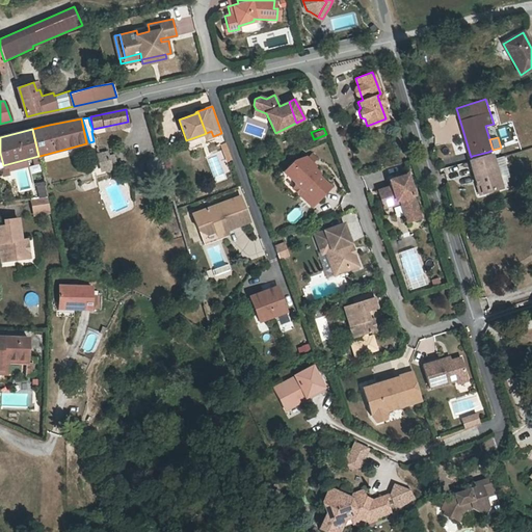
[(488,152),(472,156),(473,160),(489,155),(488,152)]
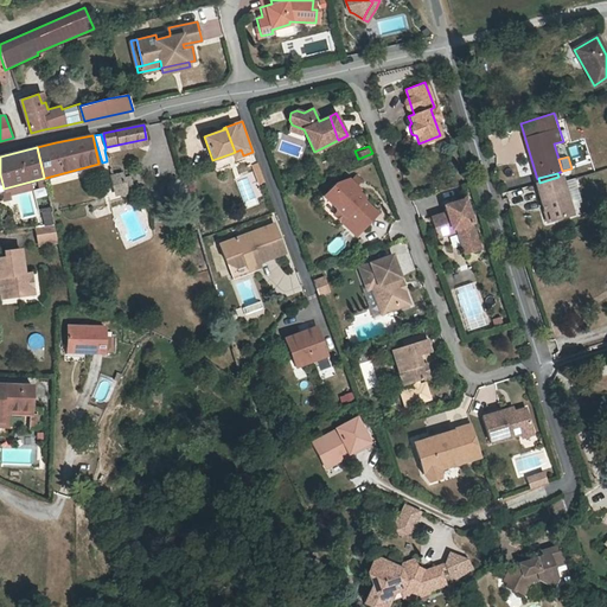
[(129,176),(123,177),(123,176),(113,178),(115,192),(127,190),(126,186),(132,185),(131,181),(129,176)]
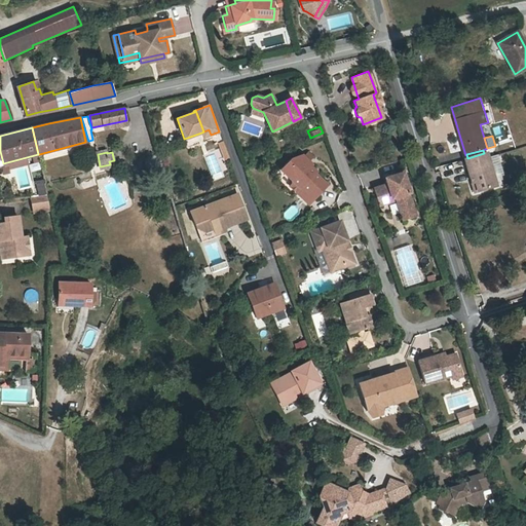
[(467,158),(465,159),(473,183),(475,182),(478,192),(497,186),(487,152),(484,153),(467,158)]
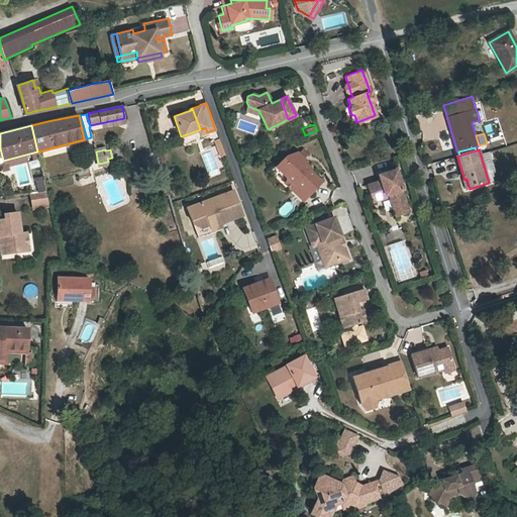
[(302,161),(299,151),(298,152),(286,158),(287,161),(279,170),(287,178),(287,181),(285,183),(292,190),(297,184),(309,195),(312,191),(302,161)]
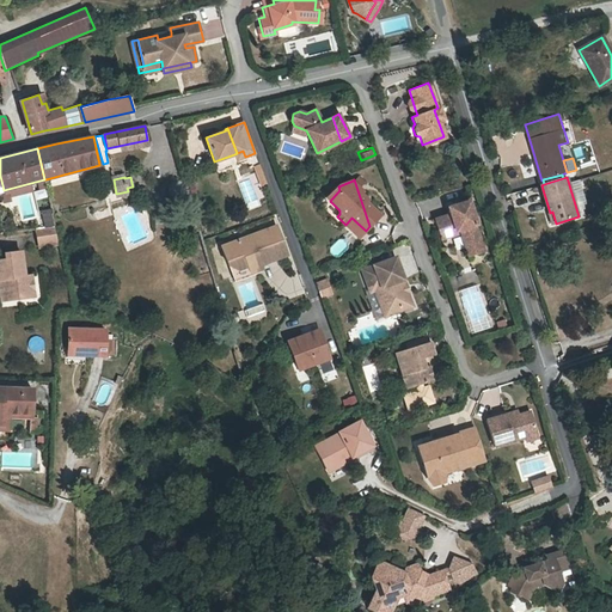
[(569,183),(579,216),(588,214),(579,181),(569,183)]
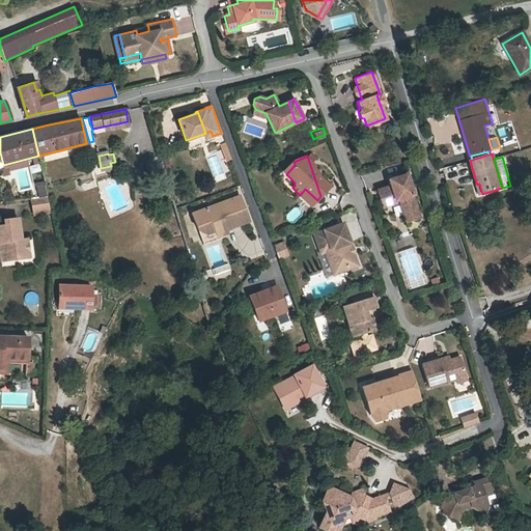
[(310,165),(320,196),(330,187),(317,174),(319,173),(310,165)]
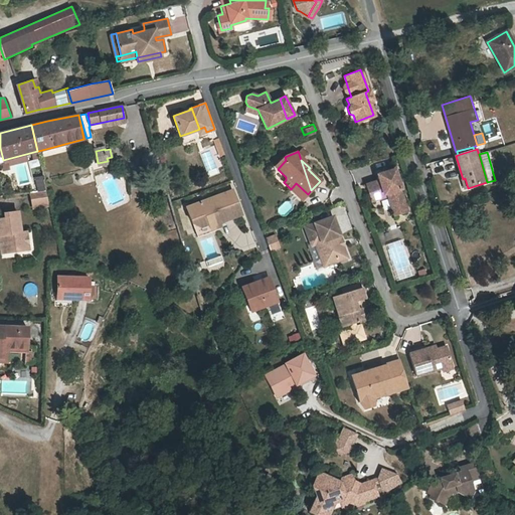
[(382,175),(377,176),(378,180),(370,182),(375,197),(383,195),(383,194),(386,193),(386,194),(392,214),(406,210),(399,188),(400,188),(394,168),(383,171),(382,175)]
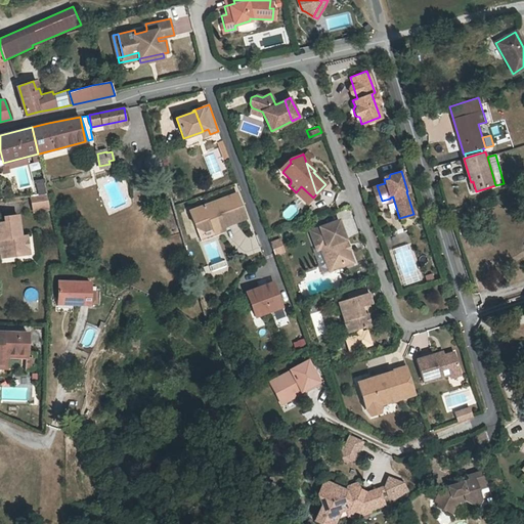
[(36,179),(38,193),(46,192),(45,178),(36,179)]
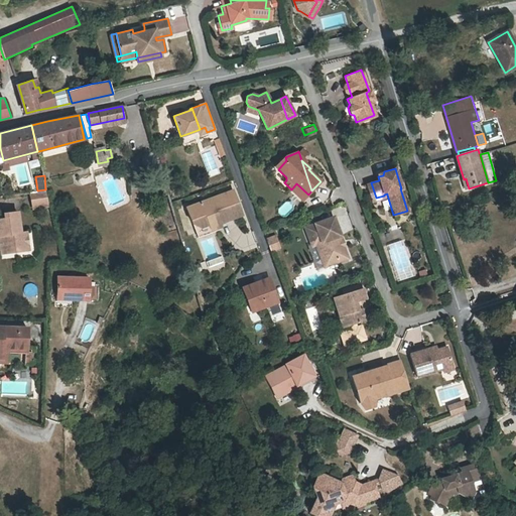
[(296,183),(291,189),(303,200),(308,195),(296,183)]
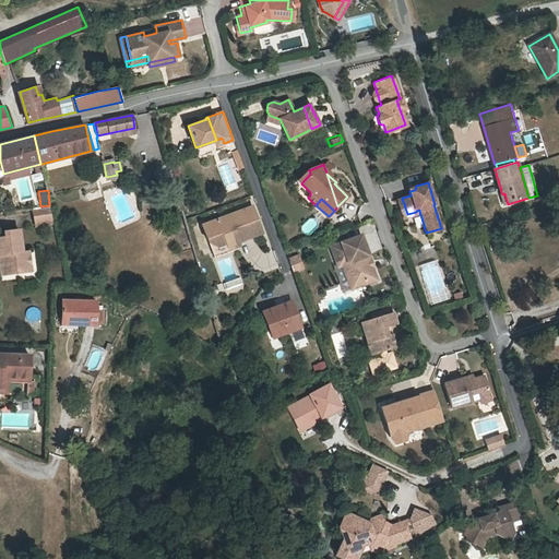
[(37,223),(54,219),(50,206),(34,209),(37,223)]
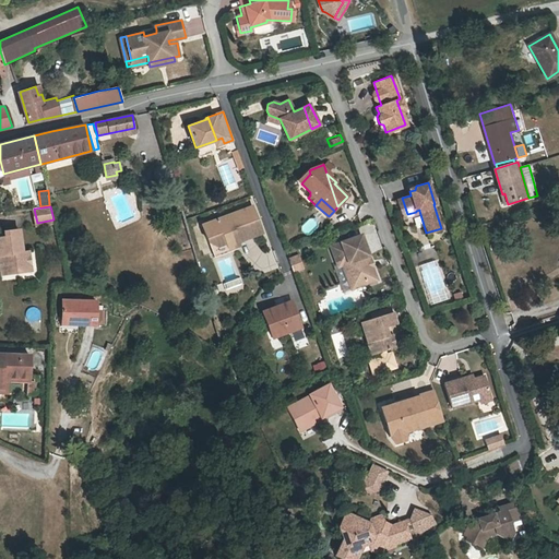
[(250,206),(241,209),(251,236),(260,233),(250,206)]
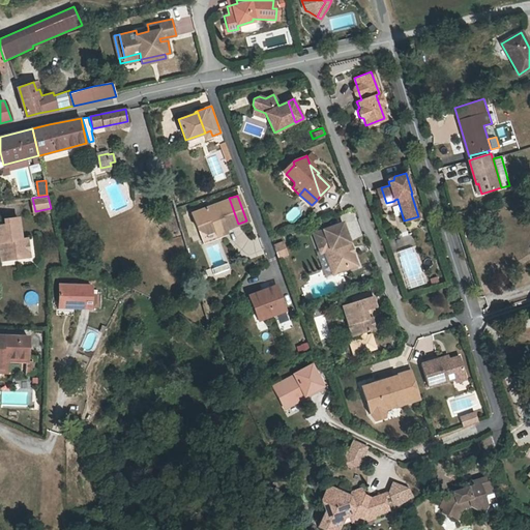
[(238,224),(229,198),(214,204),(216,210),(205,213),(203,207),(202,208),(209,231),(212,230),(214,236),(225,232),(224,229),(238,224)]
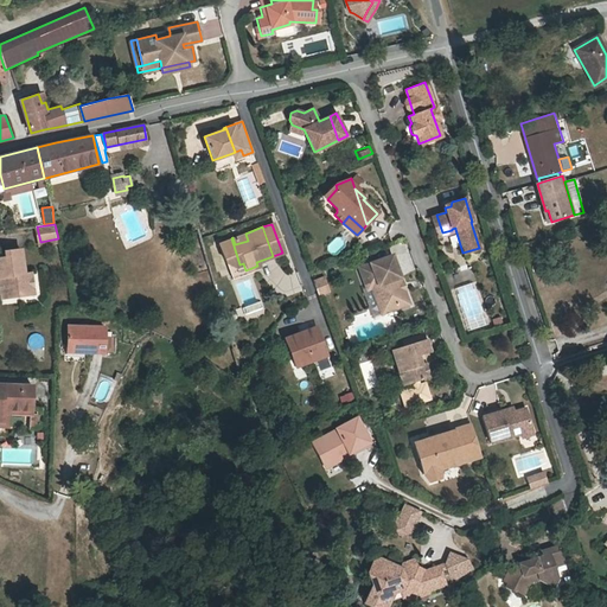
[(248,241),(246,234),(232,237),(235,244),(248,241)]
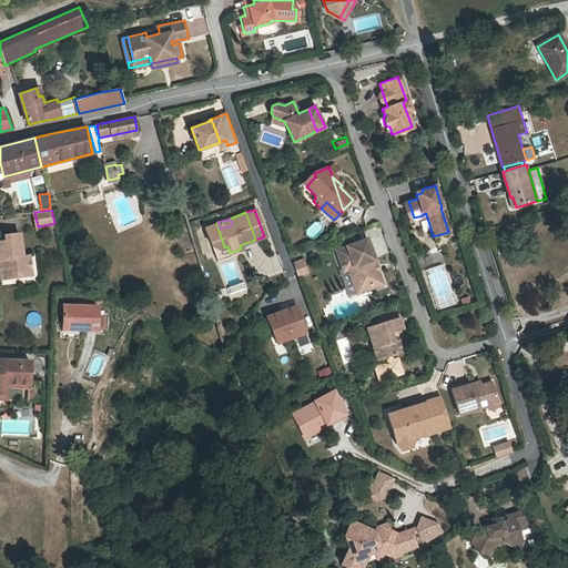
[(224,247),(216,223),(204,227),(211,245),(222,249),(224,247)]
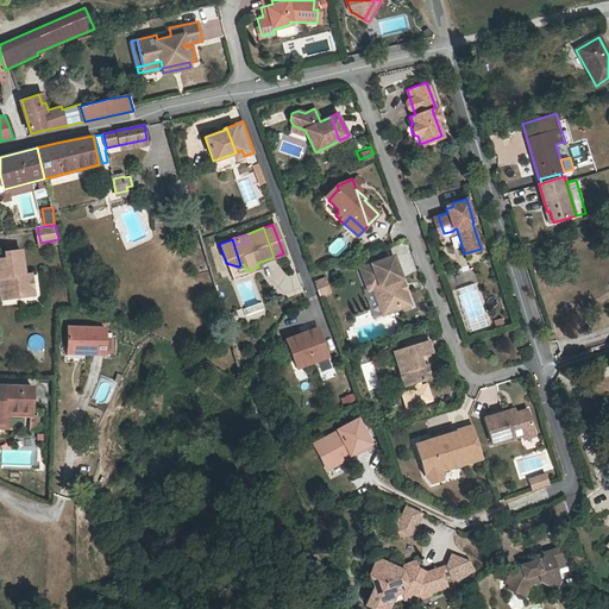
[(0,282),(2,293),(18,290),(19,296),(36,294),(32,272),(26,274),(23,249),(7,251),(7,256),(0,257),(0,276),(4,276),(4,281),(0,282)]
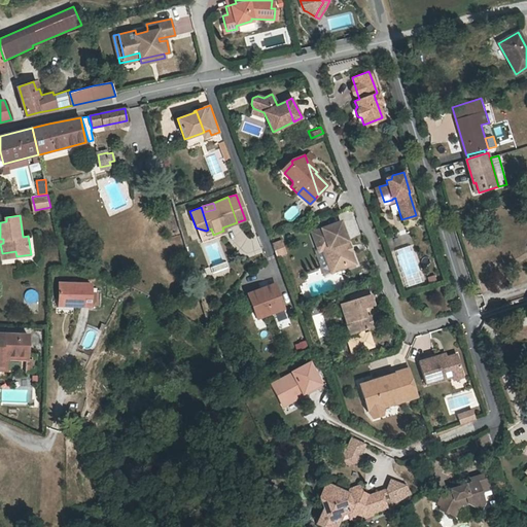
[(341,222),(329,226),(344,269),(355,265),(351,252),(352,252),(350,246),(349,246),(348,242),(341,222)]
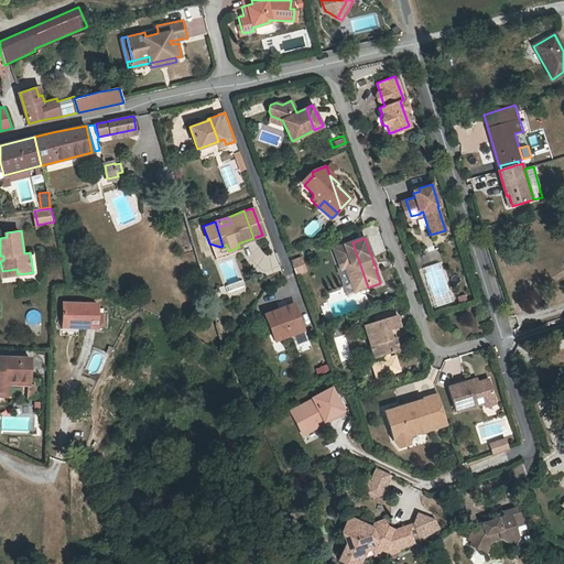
[(368,288),(353,242),(334,249),(342,270),(344,269),(346,270),(354,292),(368,288)]
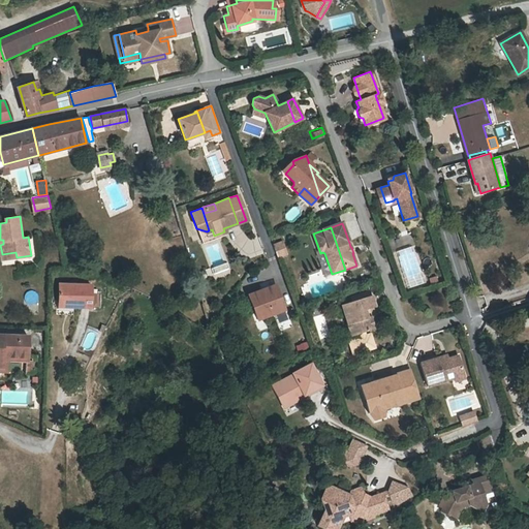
[(207,231),(196,228),(200,243),(212,239),(209,230),(207,231)]
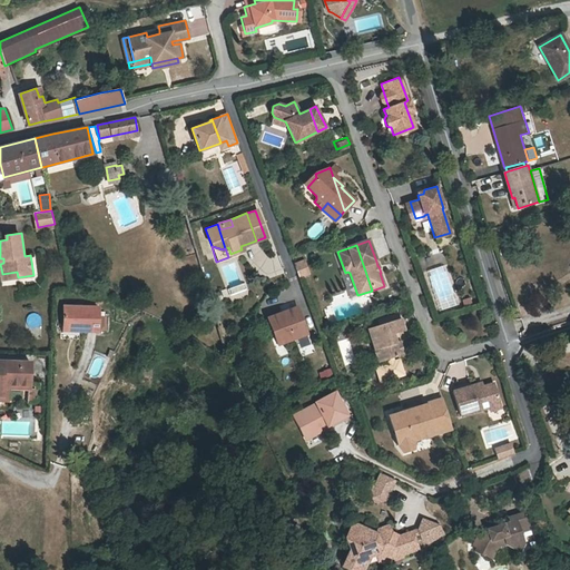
[(304,259),(294,263),(298,275),(308,272),(304,259)]
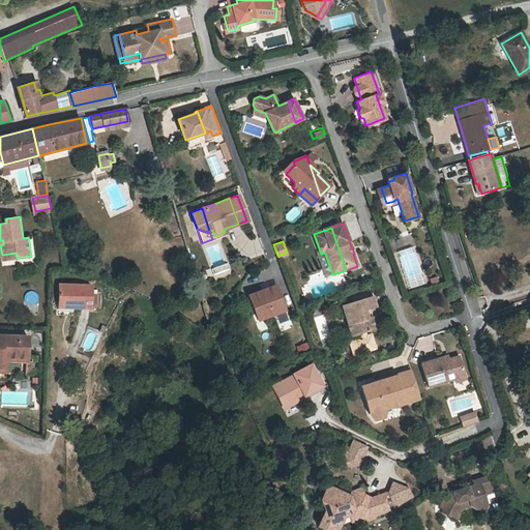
[(60,284),(59,303),(72,303),(72,306),(91,307),(91,285),(60,284)]
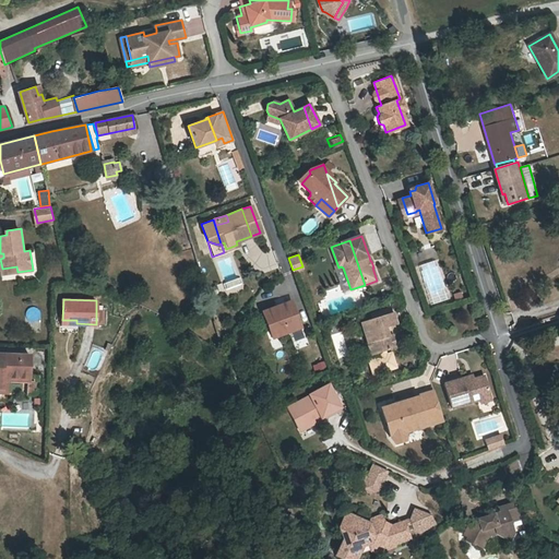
[(286,329),(287,332),(300,326),(292,300),(282,305),(284,308),(280,309),(277,306),(286,329)]
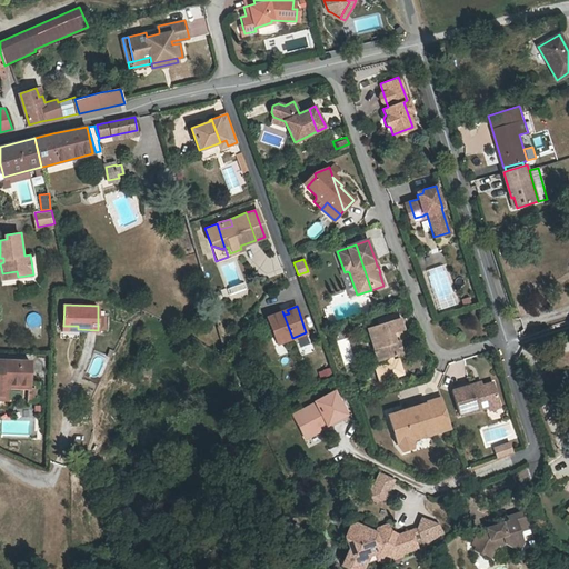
[(291,335),(282,311),(268,317),(277,343),(292,338),(291,335)]
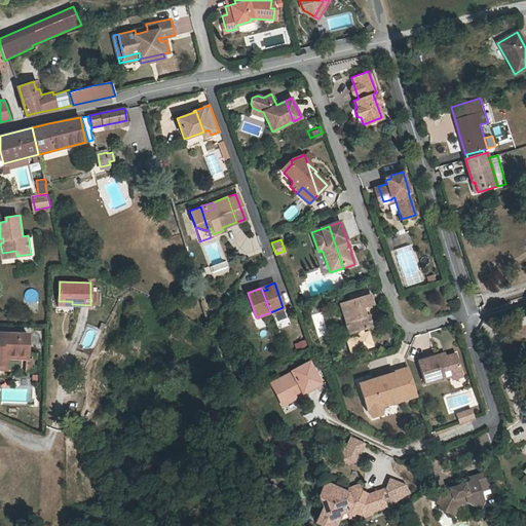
[(38,299),(36,289),(25,291),(27,301),(38,299)]
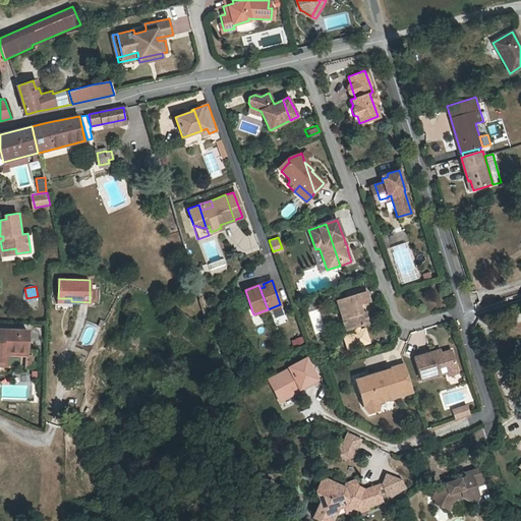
[(363,289),(350,294),(361,328),(370,325),(366,312),(362,314),(359,306),(363,304),(369,302),(366,293),(365,293),(363,289)]
